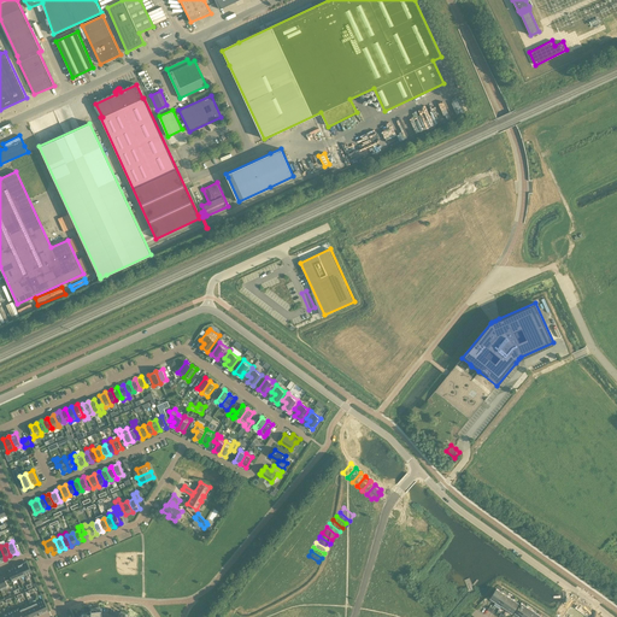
[(309,556),(306,560),(317,566),(319,563),(318,562),(309,556)]
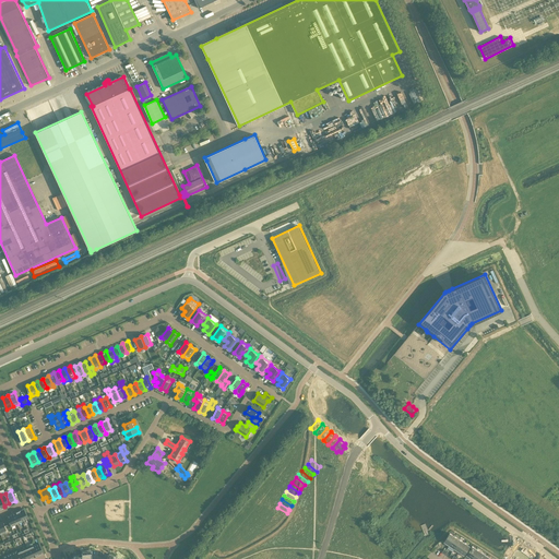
[(246,508),(240,516),(246,520),(251,511),(246,508)]
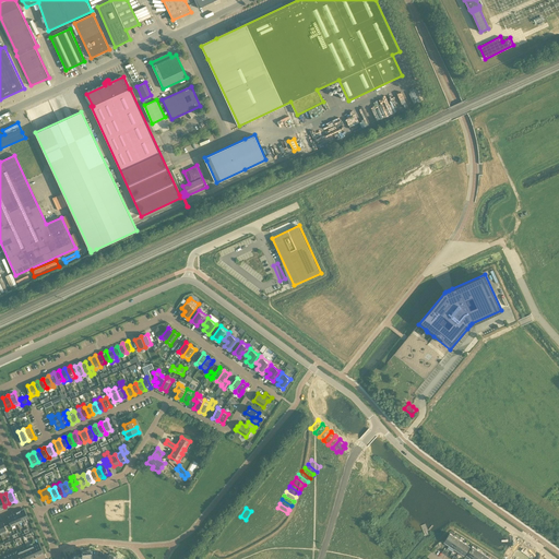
[(277,508),(274,513),(284,519),(287,513),(277,508)]
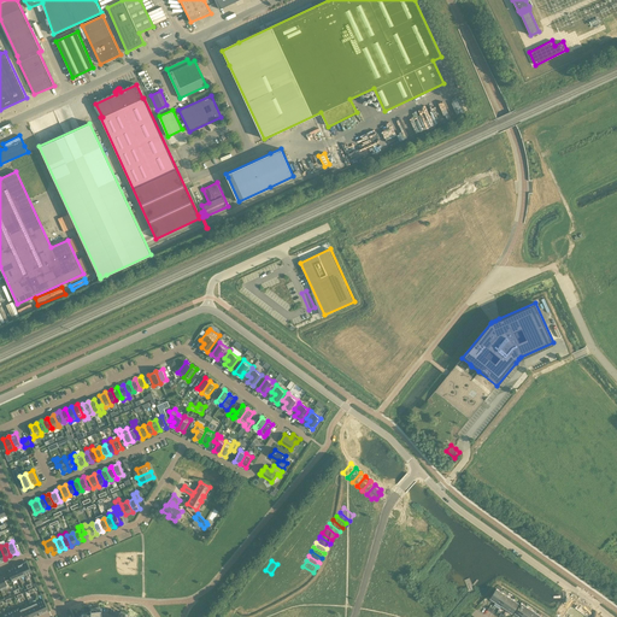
[(24,575),(30,573),(25,562),(19,564),(24,575)]
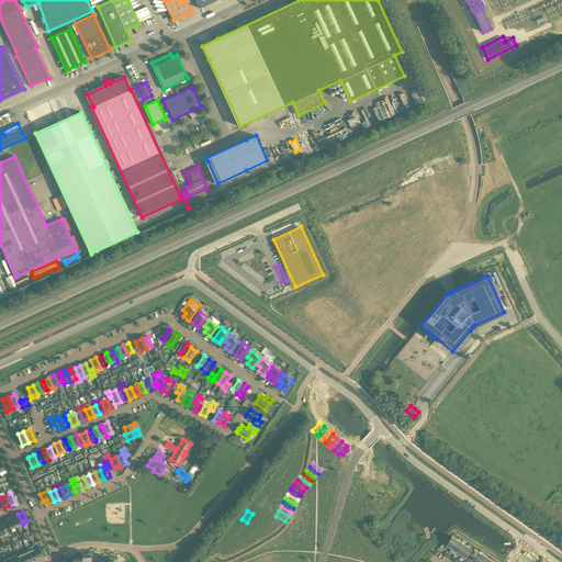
[(17,526),(22,524),(18,514),(12,516),(17,526)]
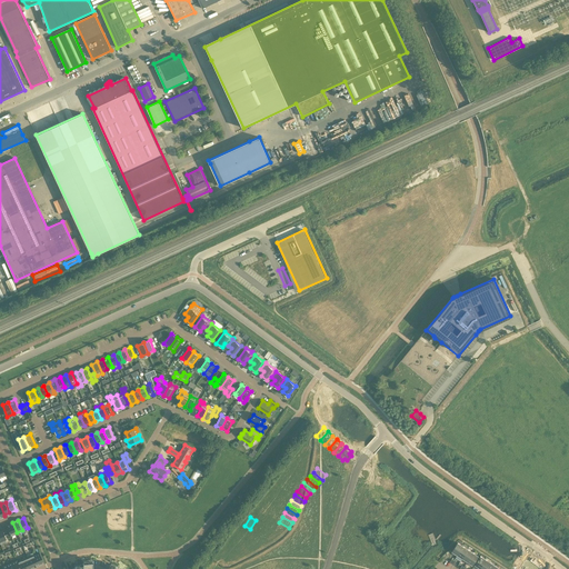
[(256,520),(250,529),(253,531),(259,522),(256,520)]
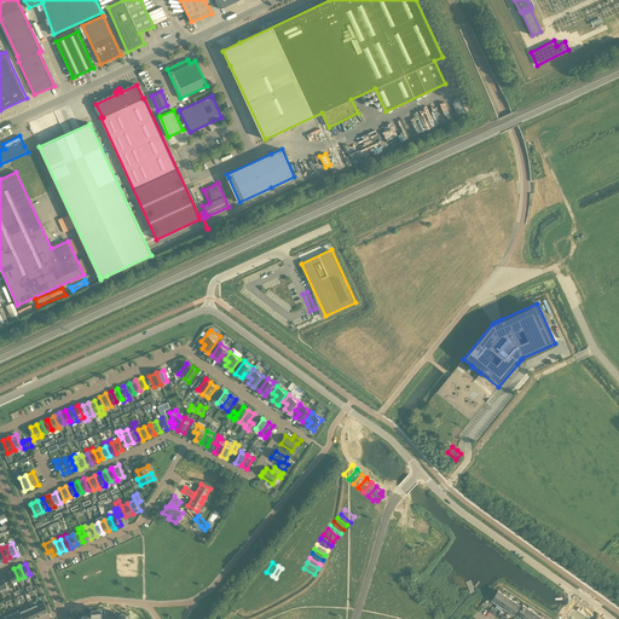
[(11,583),(18,579),(13,568),(6,572),(11,583)]
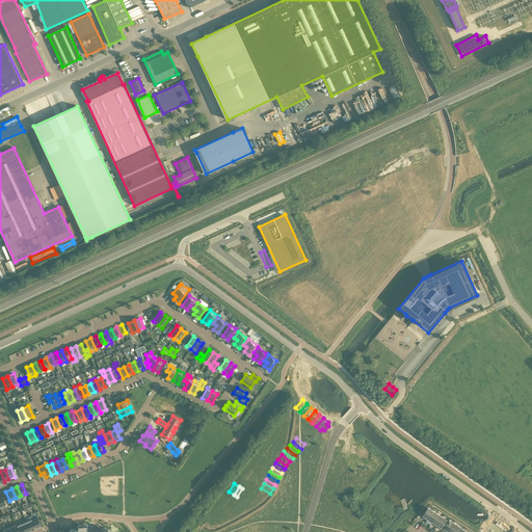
[(242,488),(237,497),(241,499),(246,490),(242,488)]
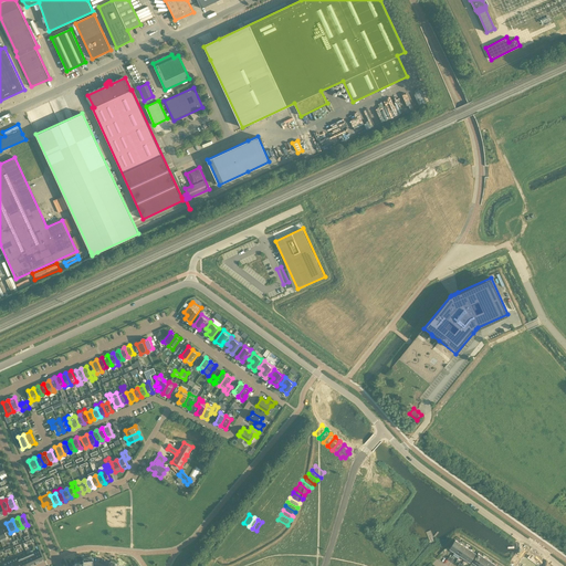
[(262,522),(257,531),(260,533),(265,524),(262,522)]
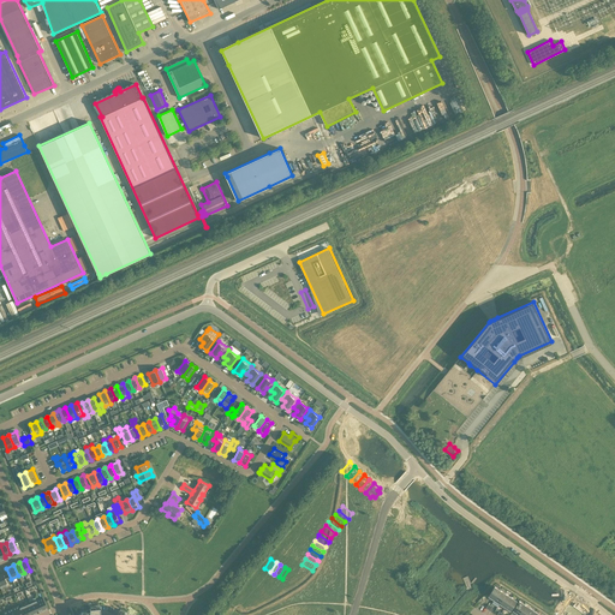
[(288,569),(282,579),(287,581),(293,572),(288,569)]
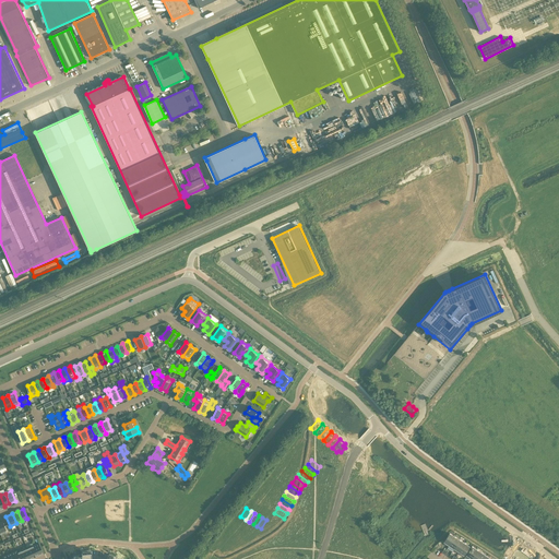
[(266,520),(261,528),(265,532),(270,523),(271,523),(266,520)]
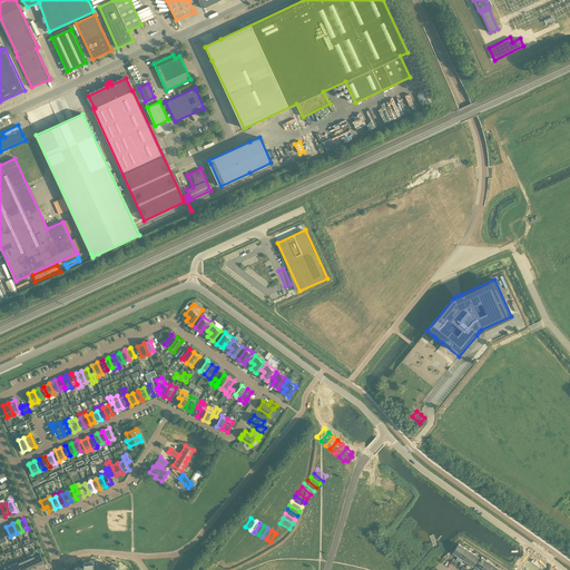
[(271,542),(269,542),(274,544),(279,536),(275,533),(271,542)]
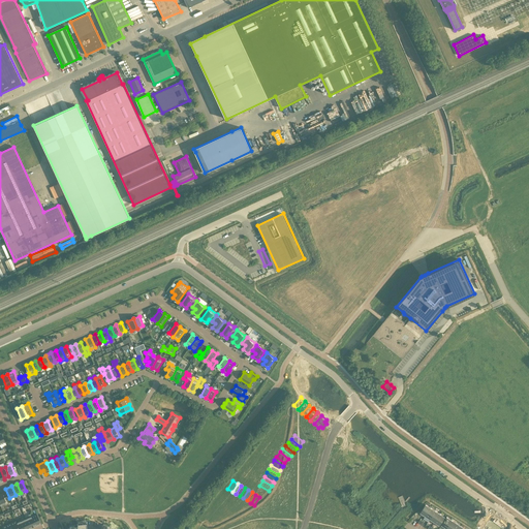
[(218,497),(213,504),(217,508),(223,500),(218,497)]
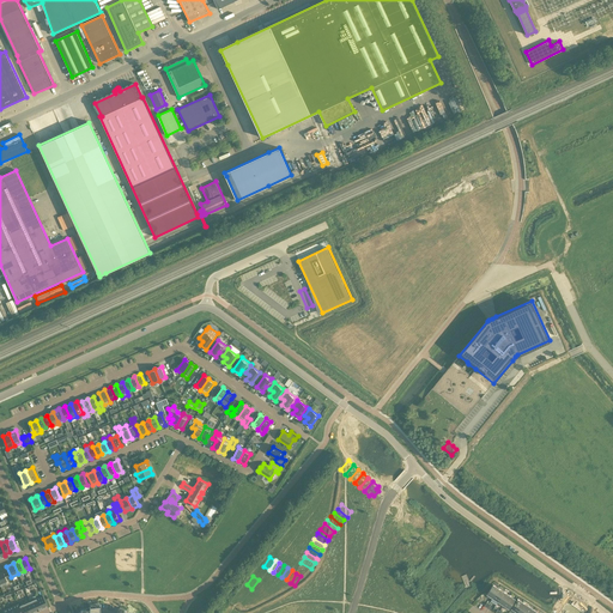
[(301,576),(295,586),(301,589),(307,580),(301,576)]
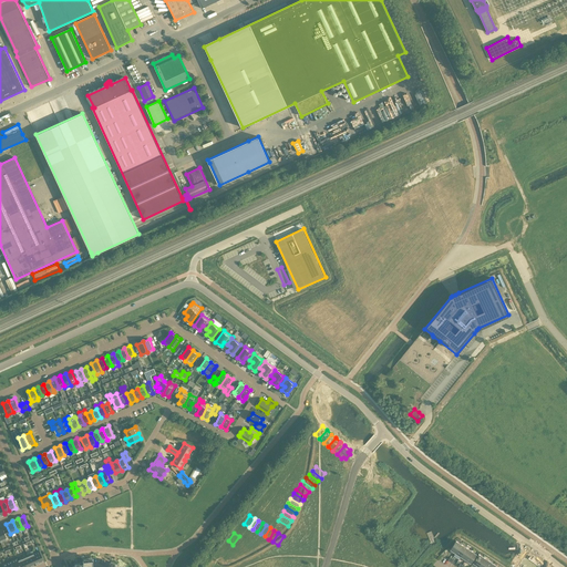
[(239,536),(233,545),(236,547),(243,539),(239,536)]
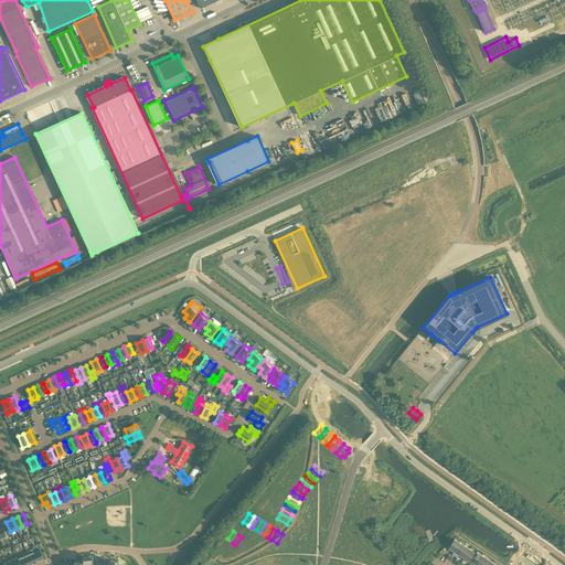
[(242,537),(235,545),(238,548),(245,541),(242,537)]
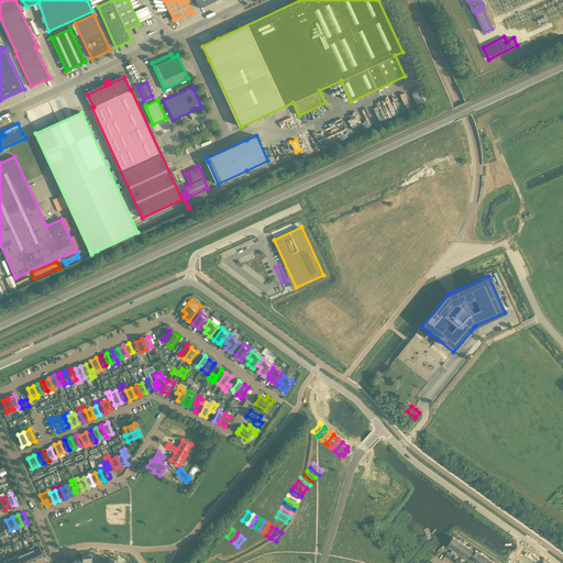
[(452,549),(457,540),(453,537),(448,545),(452,549)]
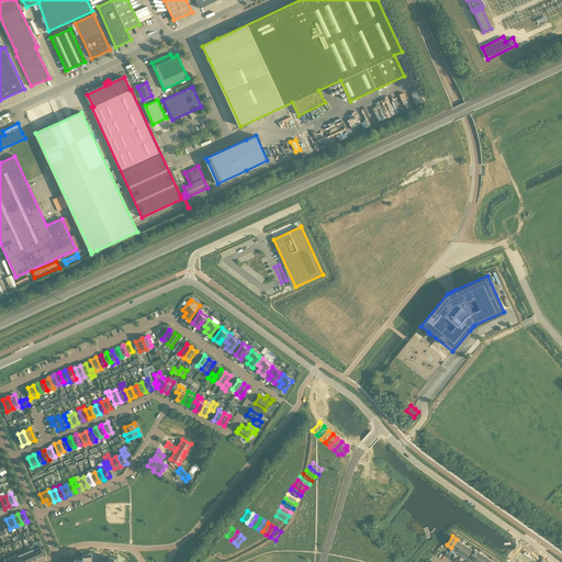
[(244,538),(237,546),(242,549),(248,540),(244,538)]
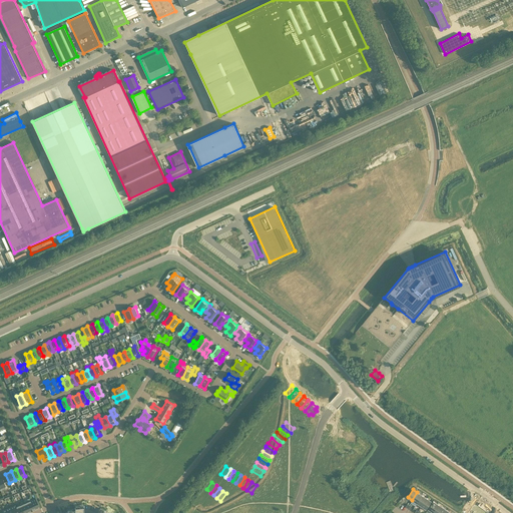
[(422,495),(417,492),(412,500),(417,503),(422,495)]
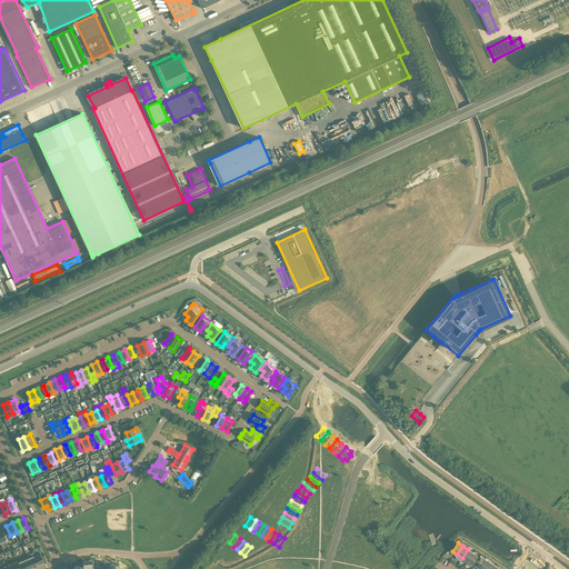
[(251,547),(245,556),(248,558),(255,550),(251,547)]
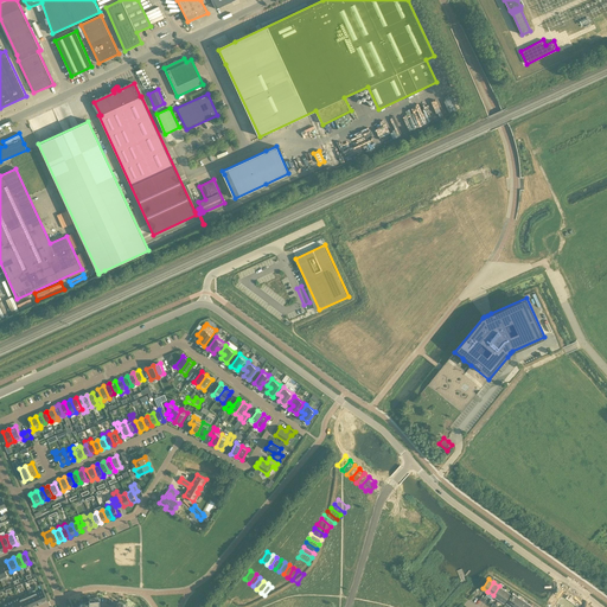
[(497,601),(504,589),(499,586),(493,595),(498,599),(497,601)]
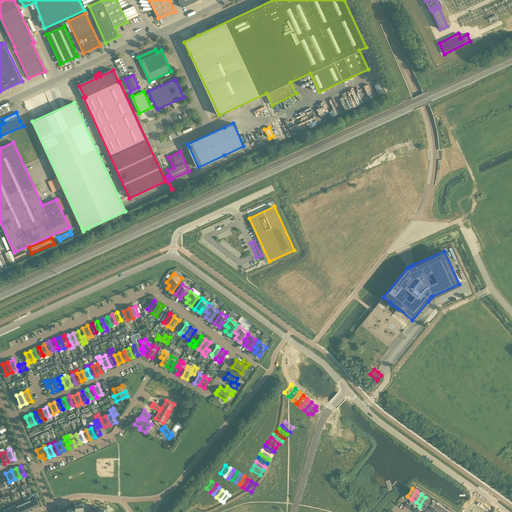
[(229,495),(223,502),(227,505),(232,497),(229,495)]
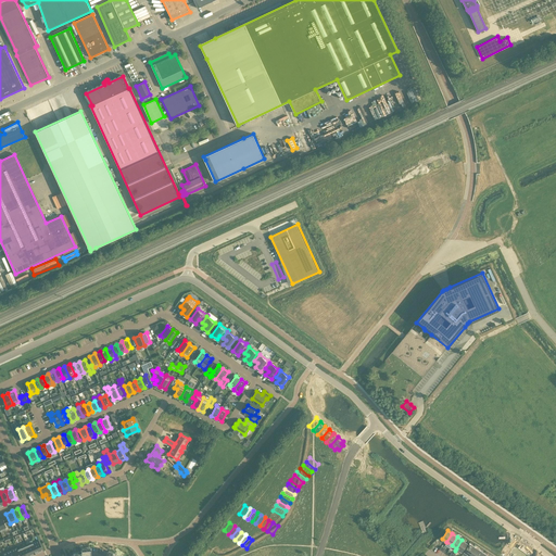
[(37,552),(42,550),(38,540),(33,543),(37,552)]
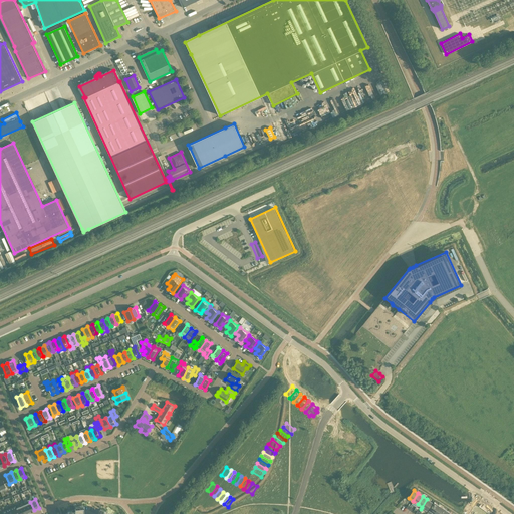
[(233,499),(228,507),(232,510),(238,503),(233,499)]
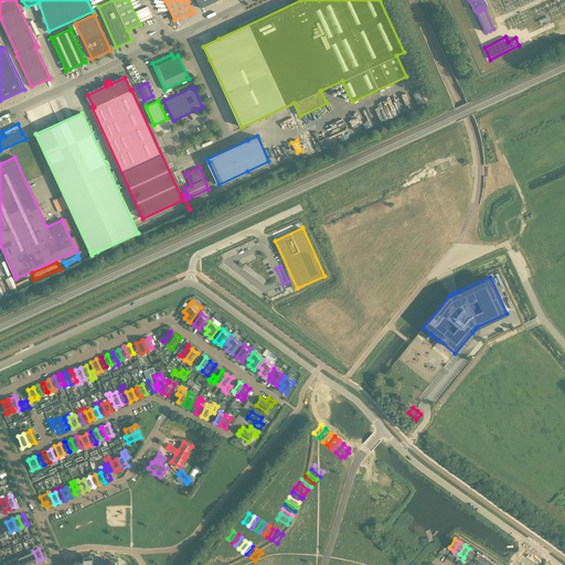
[(469,548),(462,560),(468,563),(475,552),(469,548)]
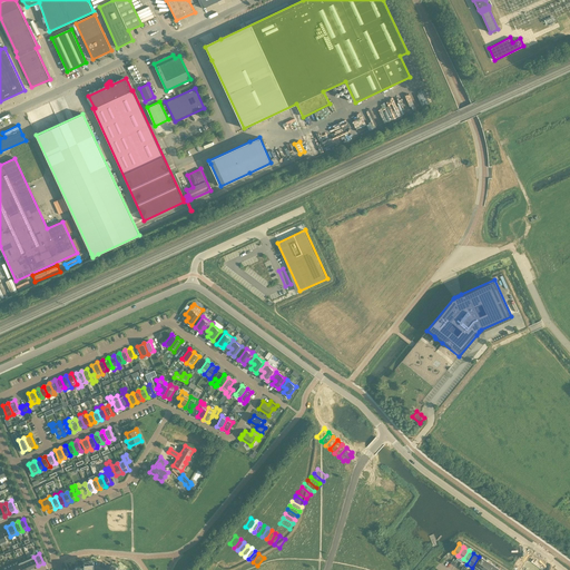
[(32,569),(38,566),(33,557),(32,554),(28,557),(28,559),(32,569)]
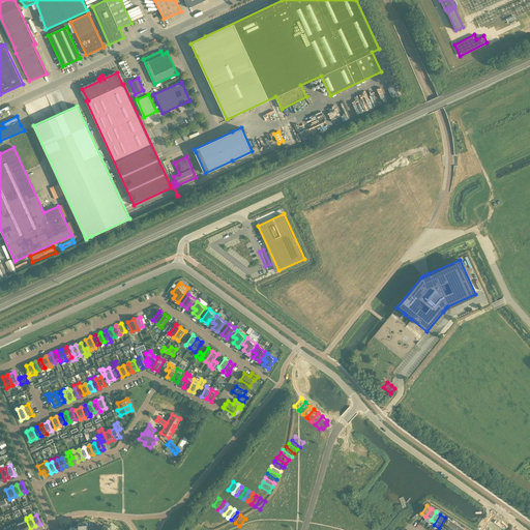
[(444,529),(446,529),(452,521),(447,518),(441,528),(444,529)]
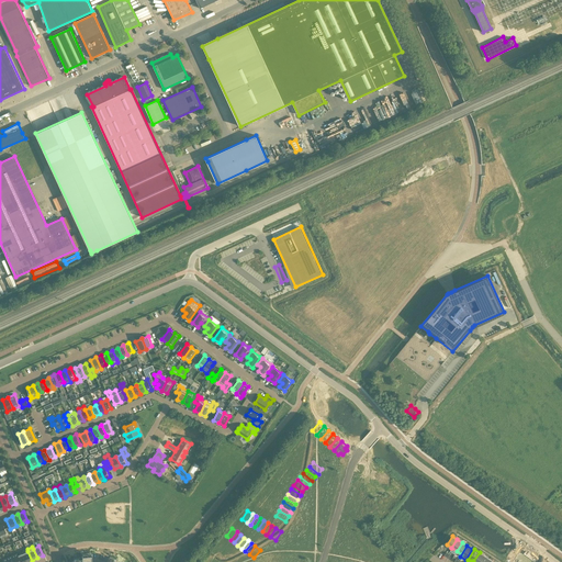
[(27,551),(22,553),(26,561),(27,561),(32,561),(27,551)]
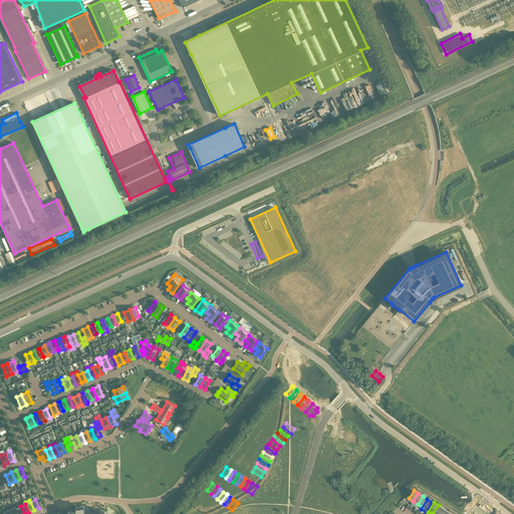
[(439,513),(443,508),(439,505),(433,513),(434,513),(435,513),(439,513)]
